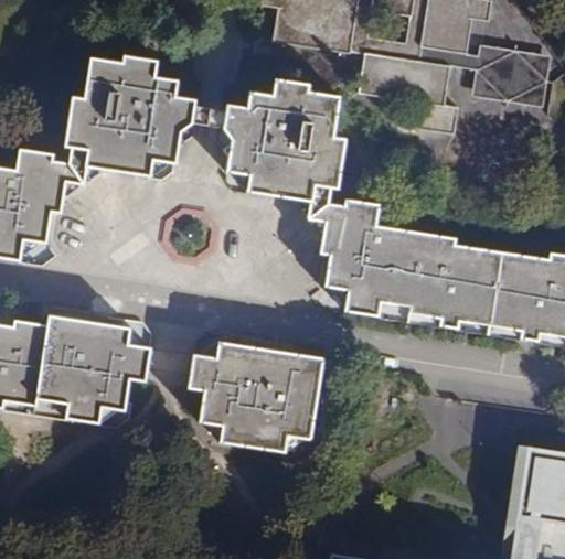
[(277,0),(277,4),(272,39),(351,51),(351,47),(365,50),(359,90),(413,100),(408,125),(452,131),(457,106),(443,103),(448,64),(416,58),(418,44),(465,53),(470,18),(472,0),(277,0)]
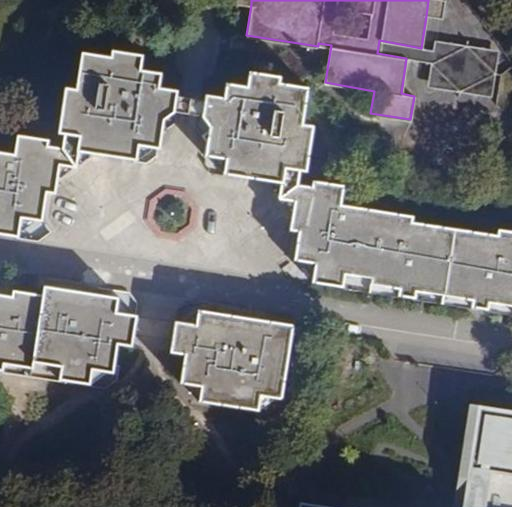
[(428,0),(426,16),(441,18),(444,0),(428,0)]
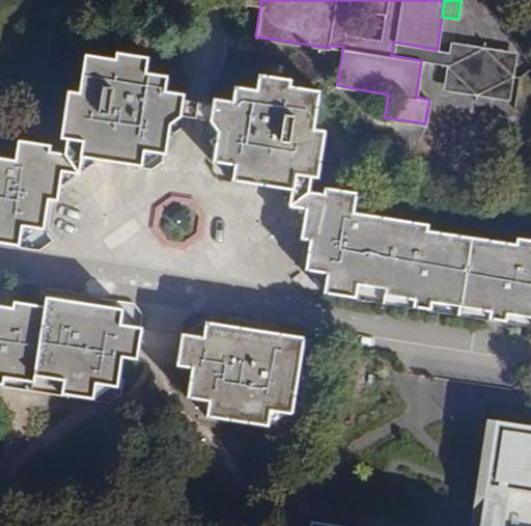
[(421,60),(447,64),(449,52),(437,50),(393,42),(391,55),(421,60)]
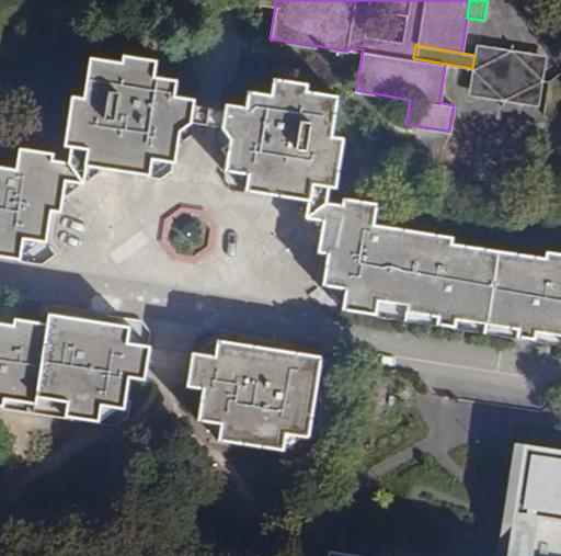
[(474,55),(472,68),(468,93),(538,105),(546,56),(476,44),(474,55)]
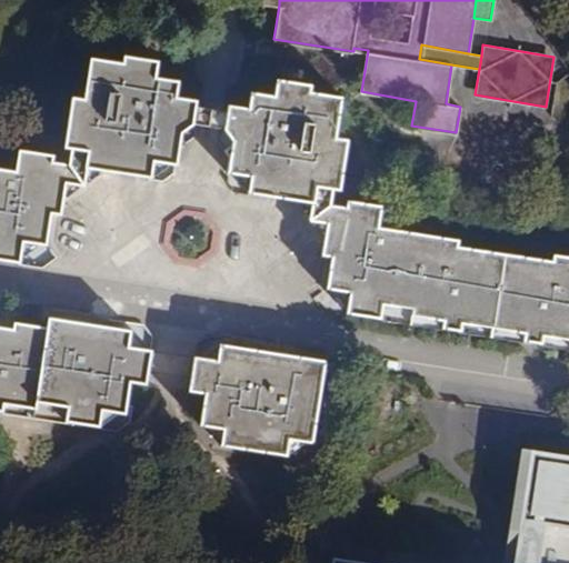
[(161,59),(122,53),(120,62),(91,58),(86,97),(71,94),(63,141),(73,153),(87,154),(88,142),(100,131),(101,126),(112,127),(111,138),(120,140),(115,172),(152,177),(155,160),(178,163),(180,151),(196,138),(198,123),(191,122),(195,103),(195,99),(181,97),(183,79),(159,76),(161,59)]
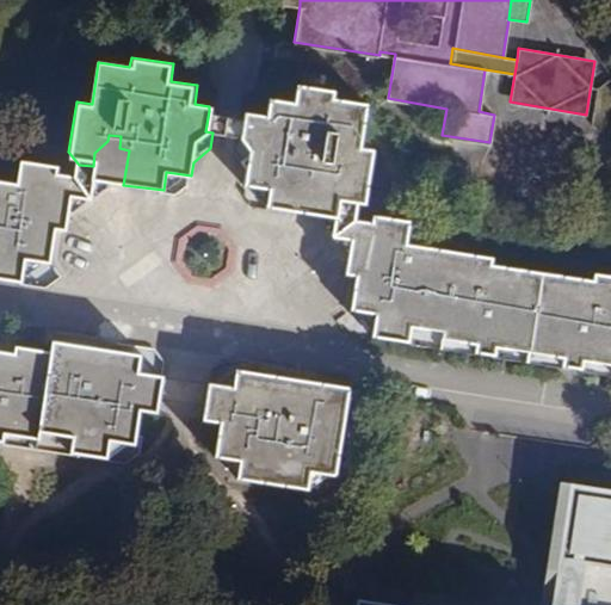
[(332,88),(296,84),(294,100),(266,96),(263,115),(245,111),(245,116),(241,136),(235,135),(233,153),(245,170),(242,184),(267,187),(265,204),(300,209),(304,174),(316,177),(319,165),(333,167),(332,177),(339,192),(337,202),(353,204),(364,193),(371,149),(357,147),(364,103),(331,98),(332,88)]
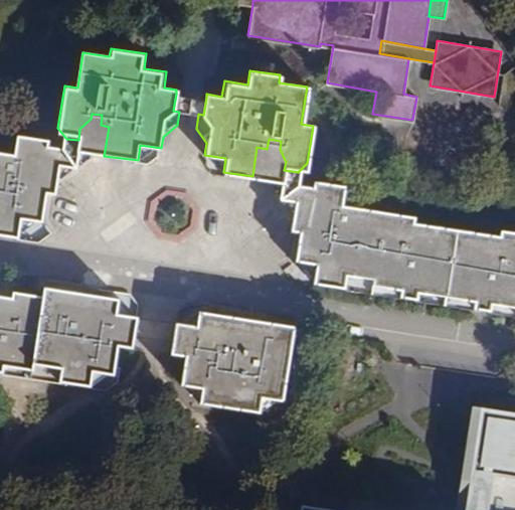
[(179,112),(189,113),(192,96),(176,94),(173,111),(179,112)]
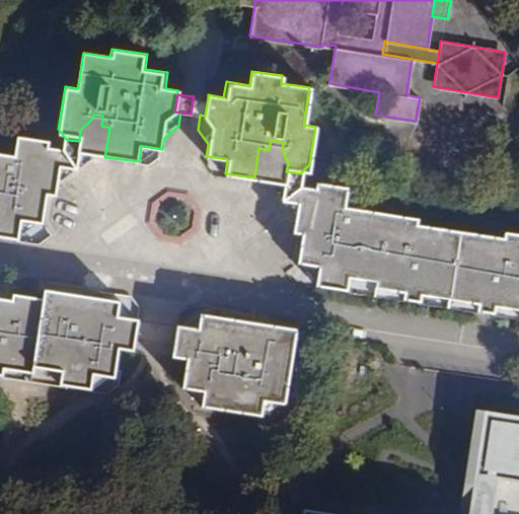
[(194,96),(191,114),(200,115),(205,116),(208,98),(194,96)]
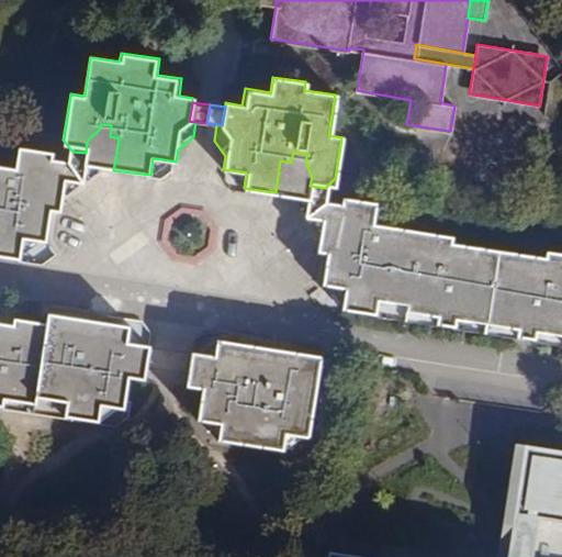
[(86,153),(83,166),(87,166),(113,170),(119,138),(110,136),(111,125),(100,124),(99,130),(87,141),(86,153)]
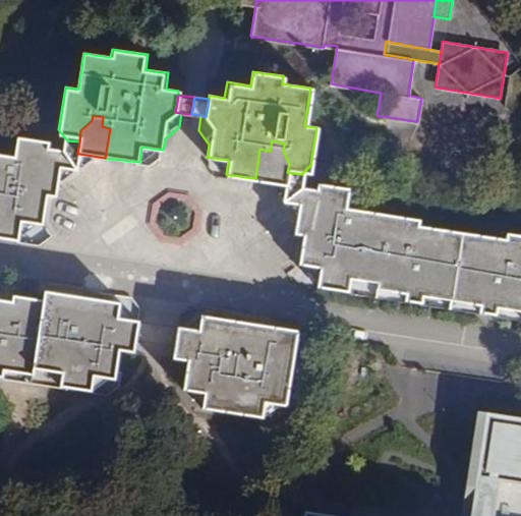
[(77,154),(79,141),(67,140),(66,152),(77,154)]
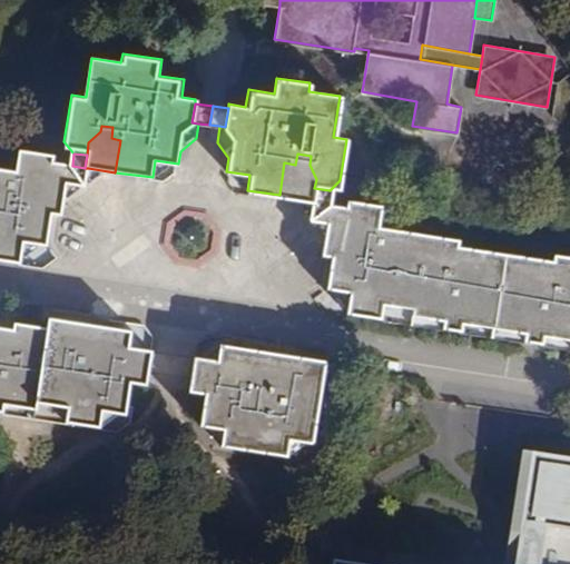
[(313,200),(314,188),(316,179),(310,165),(311,156),(297,154),(295,165),(284,162),(279,195),(305,199),(313,200)]
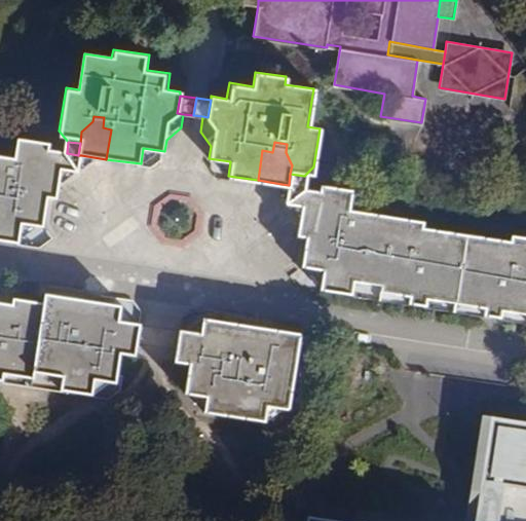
[(0,242),(11,244),(14,222),(34,225),(38,194),(41,181),(41,178),(25,176),(26,162),(43,165),(45,150),(44,146),(15,143),(12,160),(0,158),(0,242)]
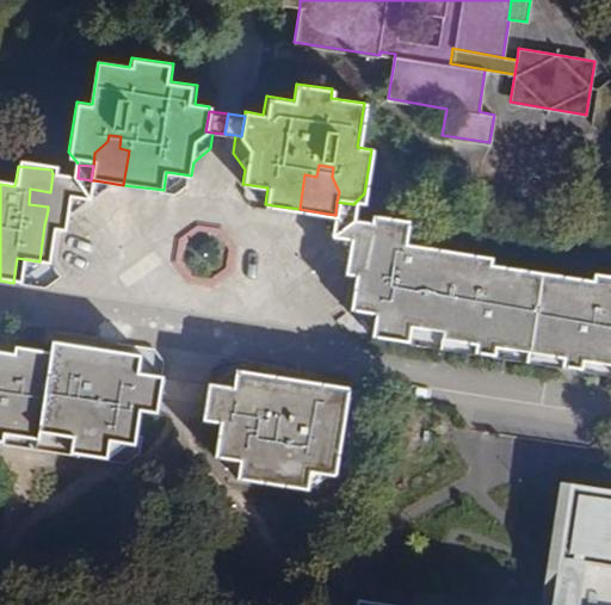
[(94,180),(91,180),(78,178),(53,174),(50,192),(48,207),(48,210),(60,213),(82,201),(92,202),(94,180)]
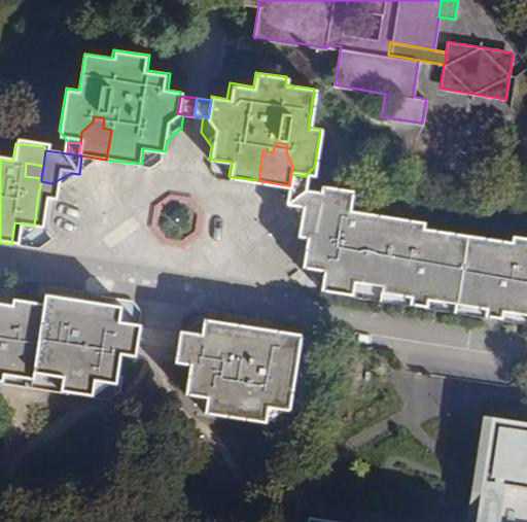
[(25,176),(41,178),(43,166),(26,163),(25,176)]
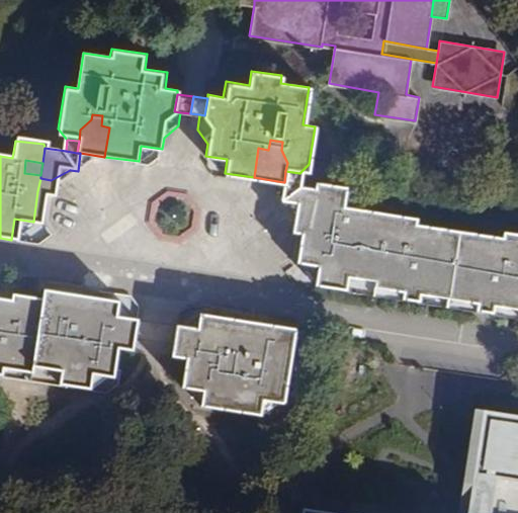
[(299,173),(285,171),(284,182),(298,184),(299,173)]
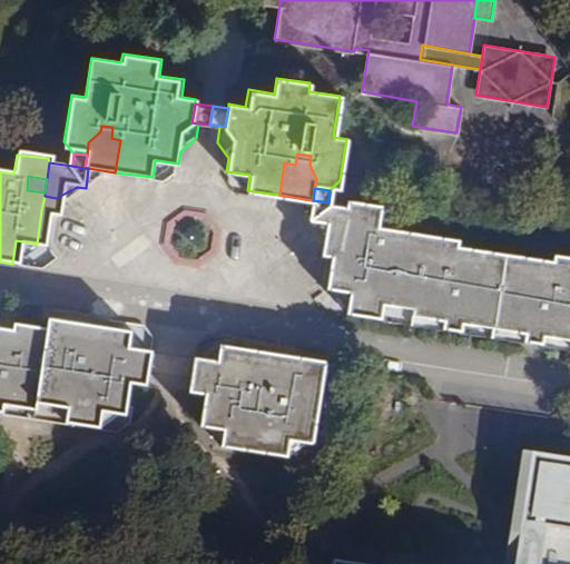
[(56,198),(45,196),(41,210),(53,213),(56,198)]
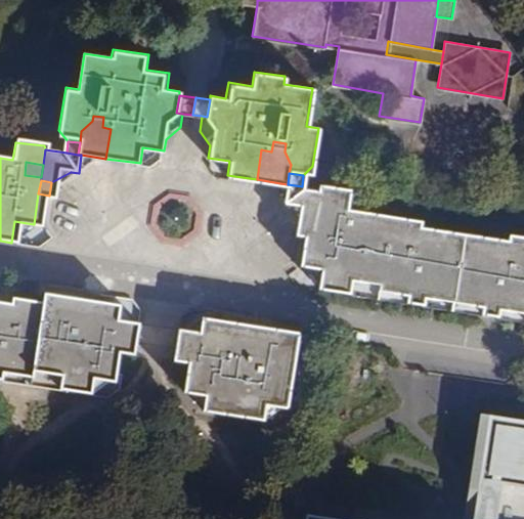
[(302,188),(302,186),(288,184),(280,183),(279,202),(288,203),(301,217),(313,219),(316,206),(318,190),(302,188)]
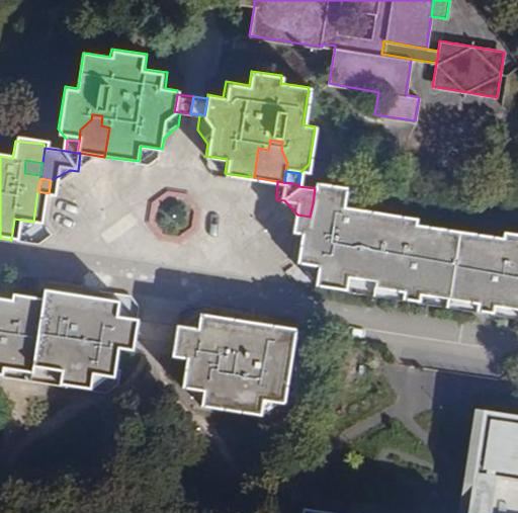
[(345,188),(321,185),(315,188),(313,203),(328,205),(325,219),(310,217),(307,233),(300,263),(323,267),(320,288),(348,293),(351,276),(382,281),(381,288),(407,293),(406,302),(422,304),(423,295),(479,304),(480,297),(497,300),(496,306),(517,309),(517,234),(501,232),(500,241),(497,259),(483,258),(487,239),(428,231),(425,249),(410,247),(412,229),(414,220),(342,209),(345,188)]
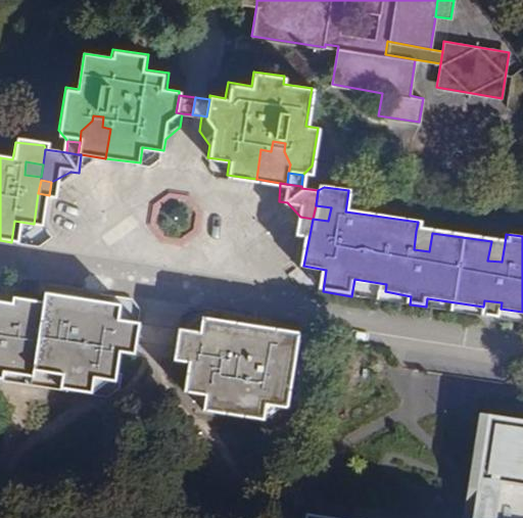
[(331,207),(316,205),(313,219),(328,221),(331,207)]
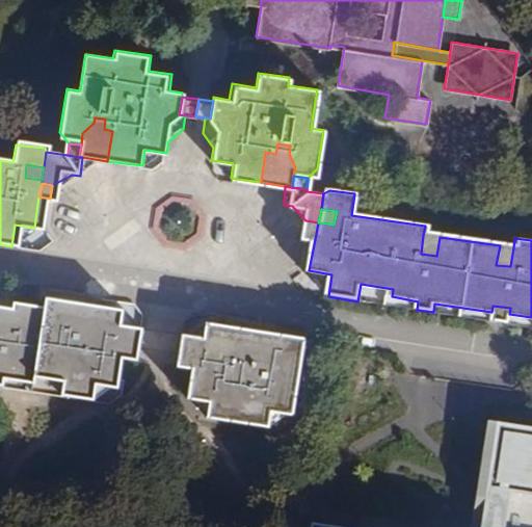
[(315,239),(318,222),(306,220),(303,236),(315,239)]
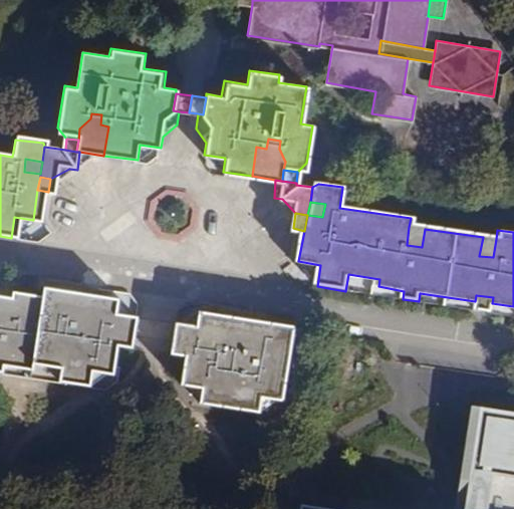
[(425,229),(409,227),(407,245),(422,247),(425,229)]
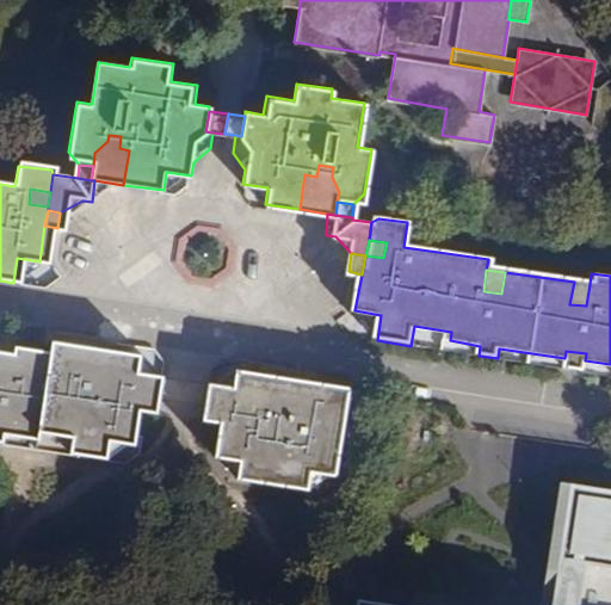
[(590,284),(574,282),(569,304),(586,306),(590,284)]
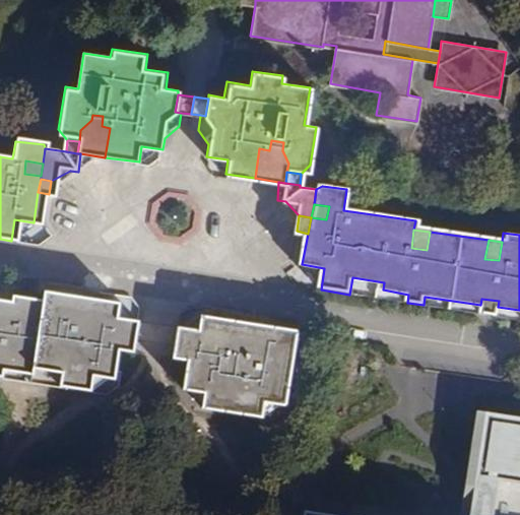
[(0,369),(12,371),(14,363),(29,365),(30,363),(57,367),(55,383),(90,388),(93,373),(113,376),(118,345),(134,348),(138,319),(119,316),(120,302),(102,299),(100,316),(88,314),(90,298),(45,291),(44,299),(11,293),(10,300),(8,319),(0,317),(0,369)]
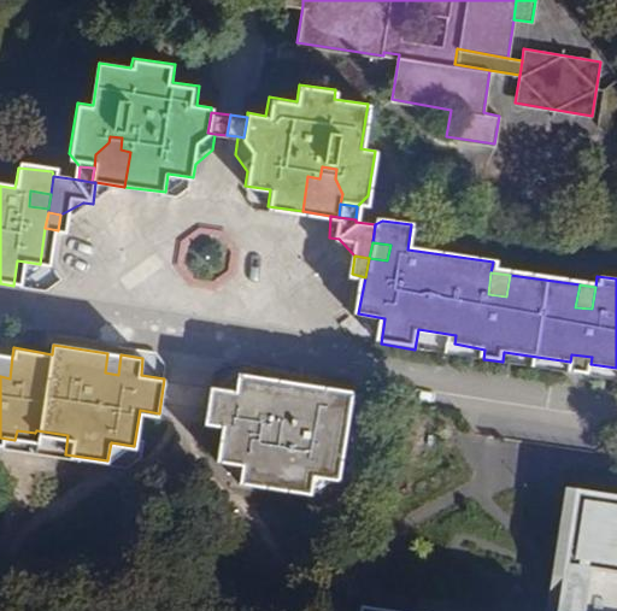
[(12,356),(0,353),(0,376),(10,379),(12,356)]
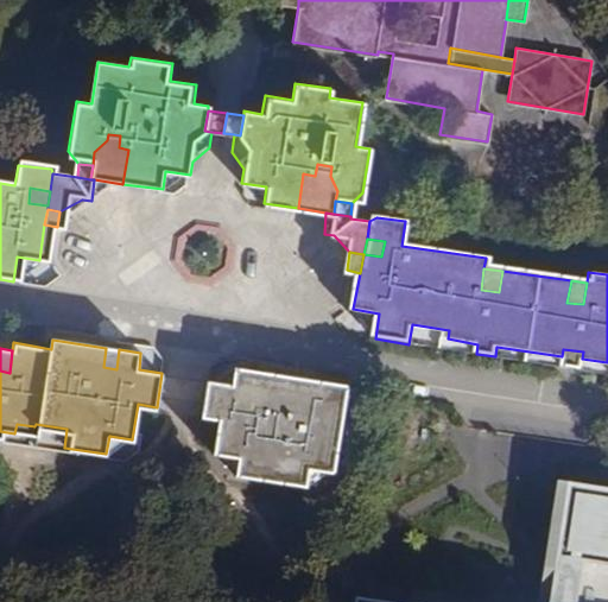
[(119,349),(106,348),(103,367),(116,369),(119,349)]
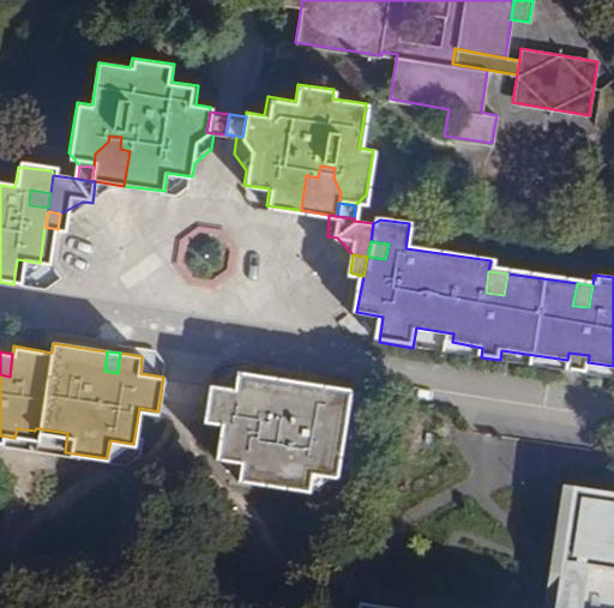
[(589,355),(569,353),(567,360),(565,369),(587,372),(588,362),(589,355)]
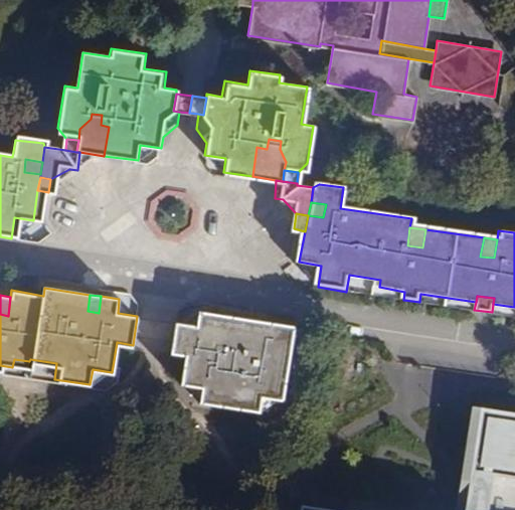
[(246,320),(198,313),(196,326),(176,323),(171,353),(183,354),(179,383),(199,385),(196,401),(258,410),(260,395),(281,398),(292,327),(255,321),(251,352),(241,350),(246,320)]
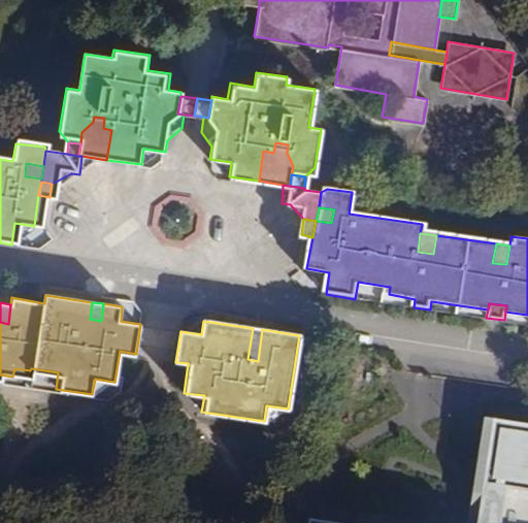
[(262,329),(253,328),(248,359),(258,361),(262,329)]
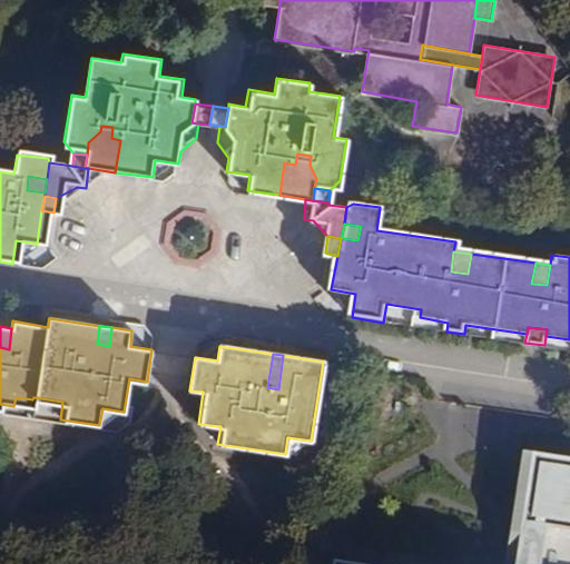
[(569,428),(527,422),(516,421),(502,508),(532,513),(541,454),(569,457),(569,428)]
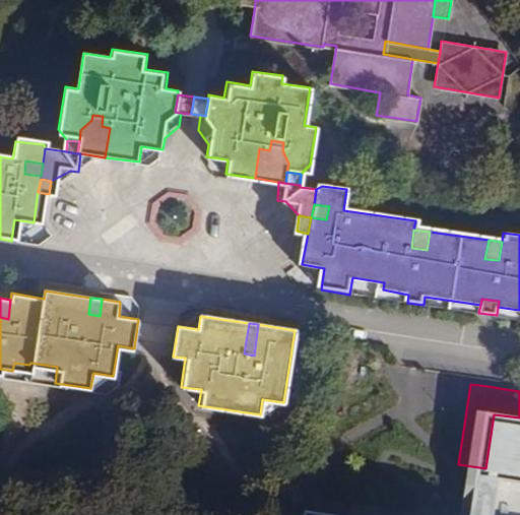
[(519,514),(519,417),(494,414),(485,468),(477,514),(411,514),(400,513),(400,514),(519,514)]
